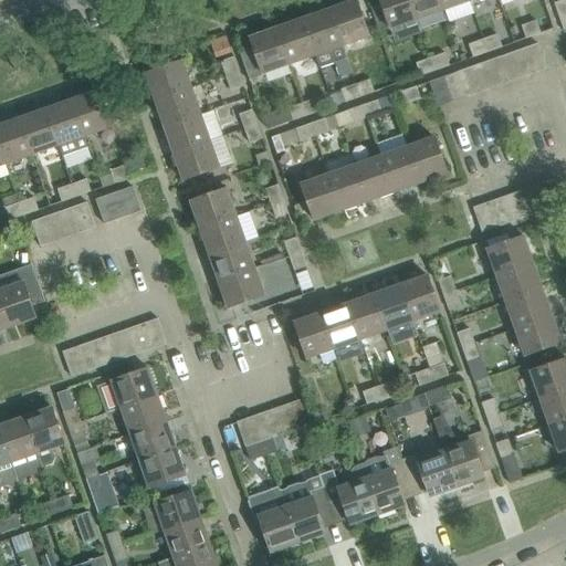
[(369,38),(364,21),(356,0),(329,10),(343,46),(369,38)]
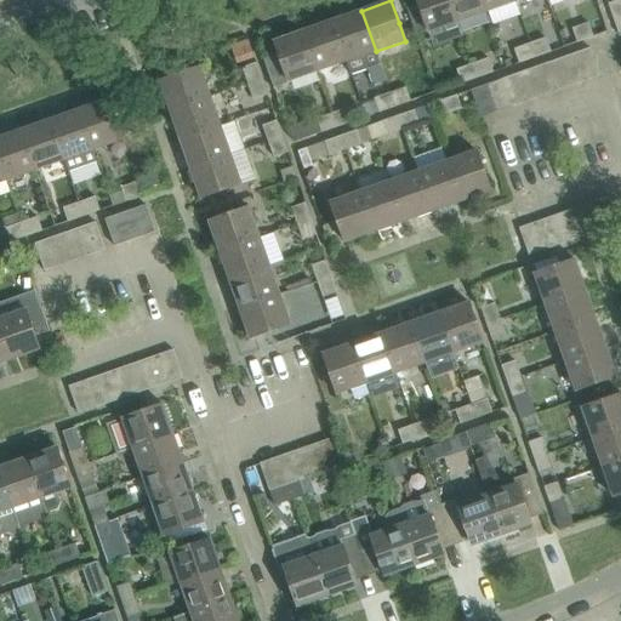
[(416,0),(428,32),(459,22),(450,0),(416,0)]
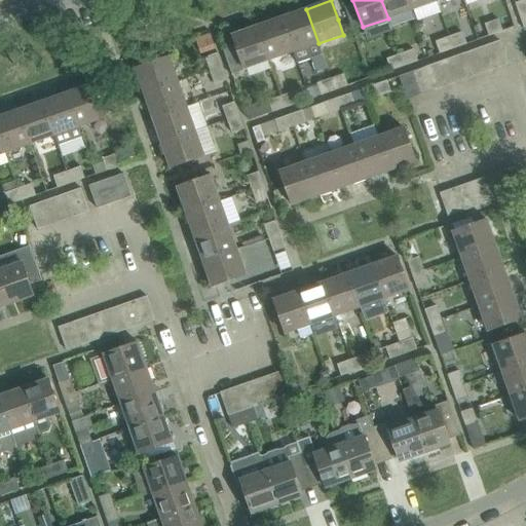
[(381,0),(388,19),(412,9),(408,0),(381,0)]
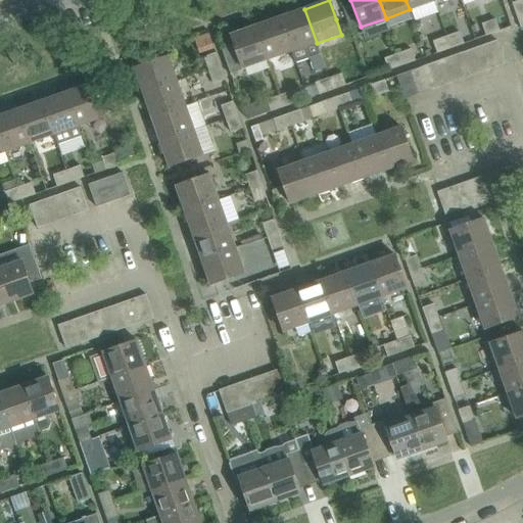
[(406,0),(410,9),(434,1),(433,0),(406,0)]
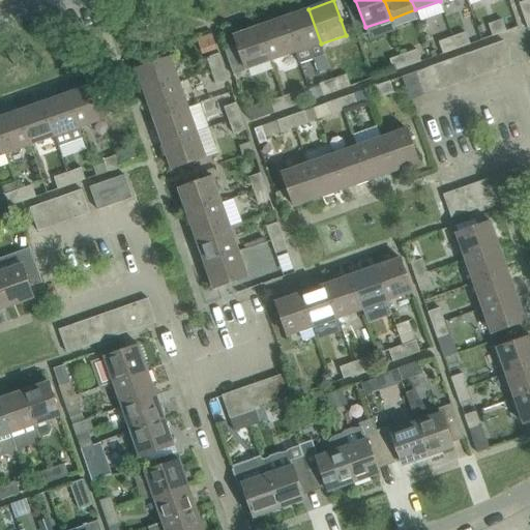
[(524,17),(529,13),(529,0),(527,0),(519,3),(524,17)]
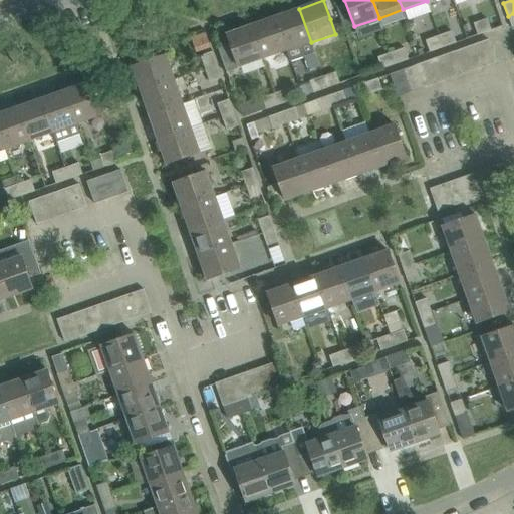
[(287,51),(311,42),(299,9),(275,17),(287,51)]
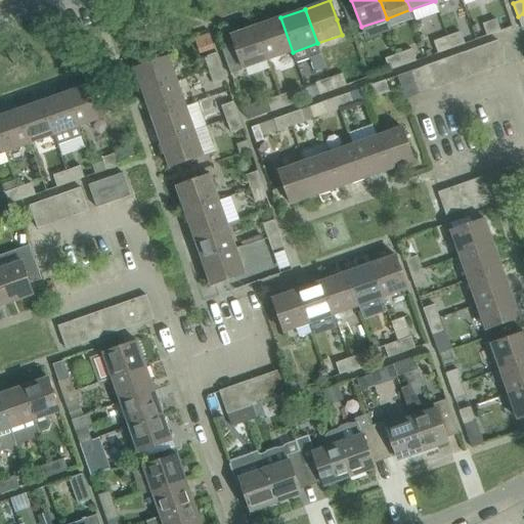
[(268,60),(293,52),(280,17),(257,26),(268,60)]
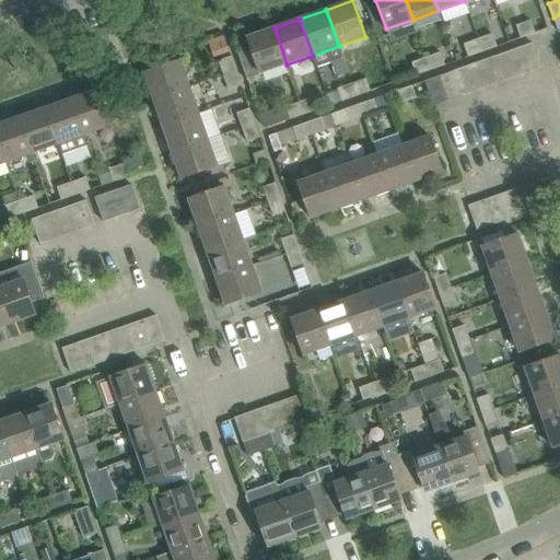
[(521,38),(535,33),(531,21),(516,25),(521,38)]
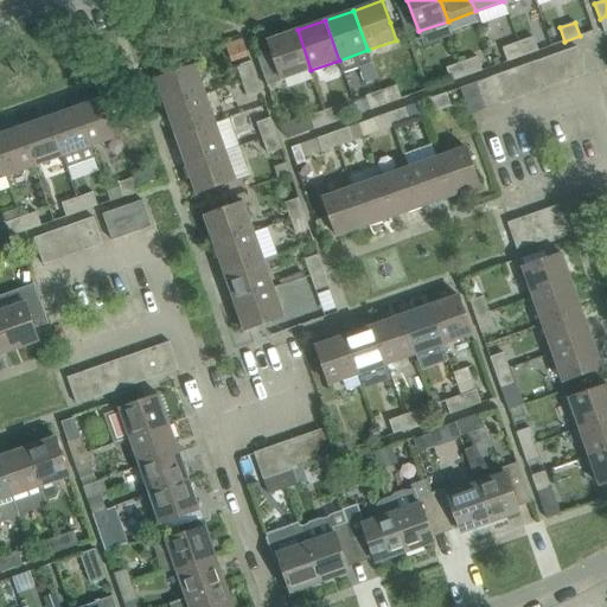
[(282,80),(311,70),(298,30),(268,40),(282,80)]
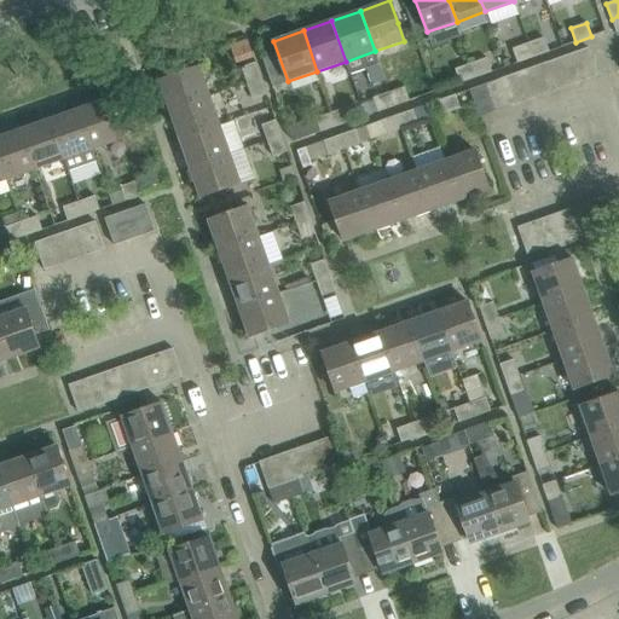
[(528,44),(533,57),(549,51),(544,38),(528,44)]
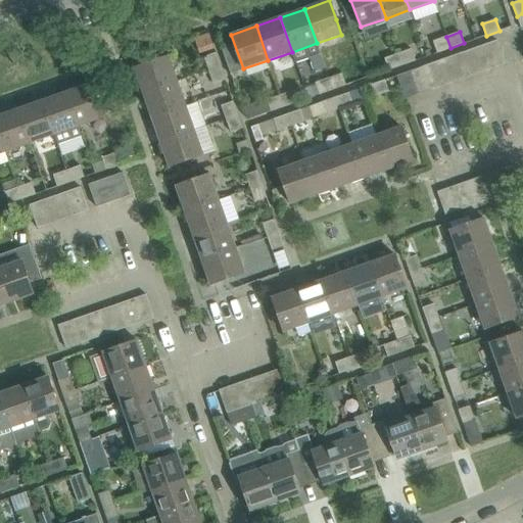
[(437,53),(450,48),(446,37),(433,41),(437,53)]
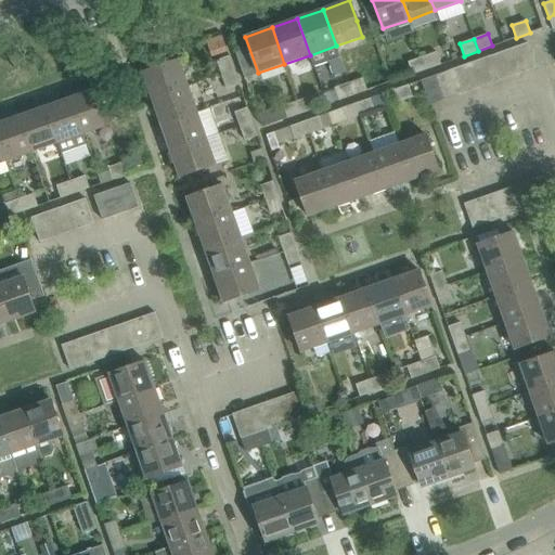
[(513,48),(521,73),(536,67),(527,43),(513,48)]
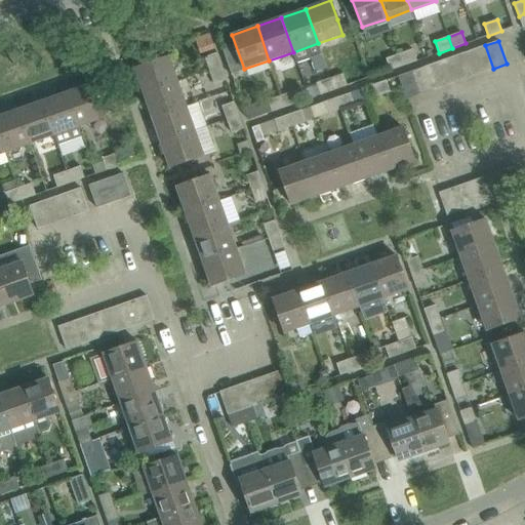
[(473,49),(481,73),(493,69),(485,45),(473,49)]
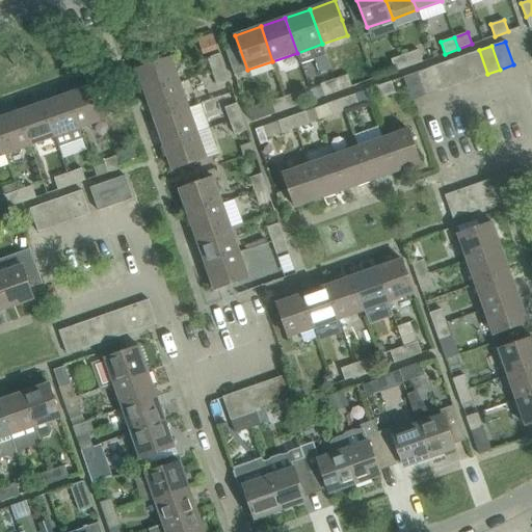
[(405,54),(409,67),(423,61),(419,50),(405,54)]
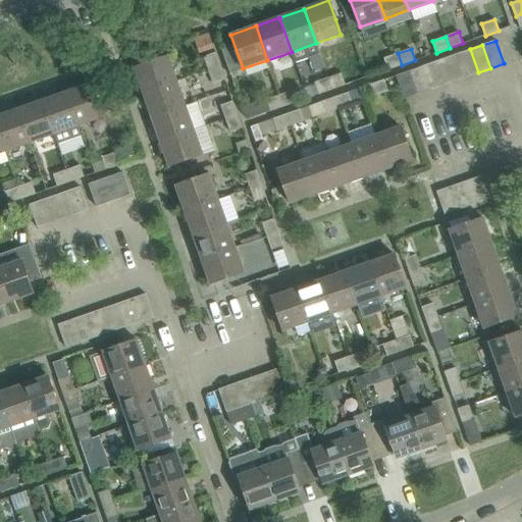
[(458,54),(466,76),(478,72),(470,49),(458,54)]
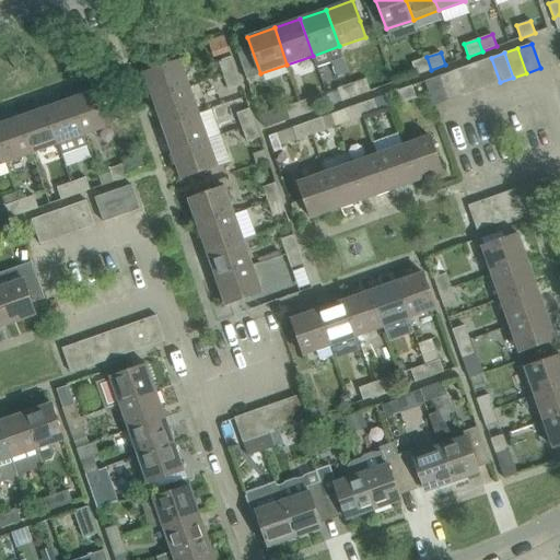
[(224,76),(236,71),(231,57),(219,61),(224,76)]
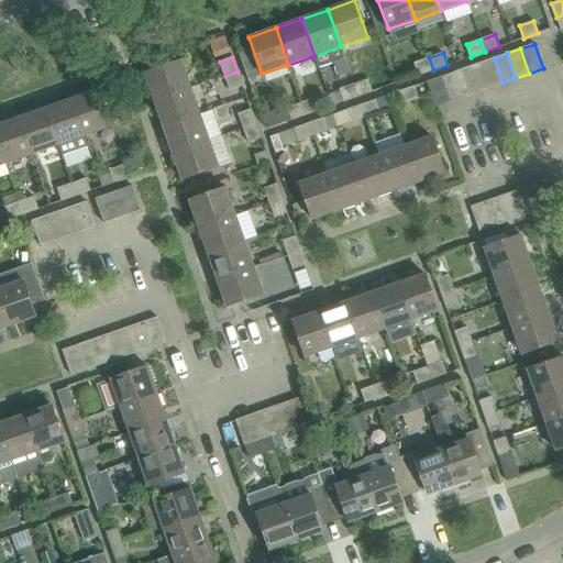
[(419,75),(433,70),(429,57),(415,63),(419,75)]
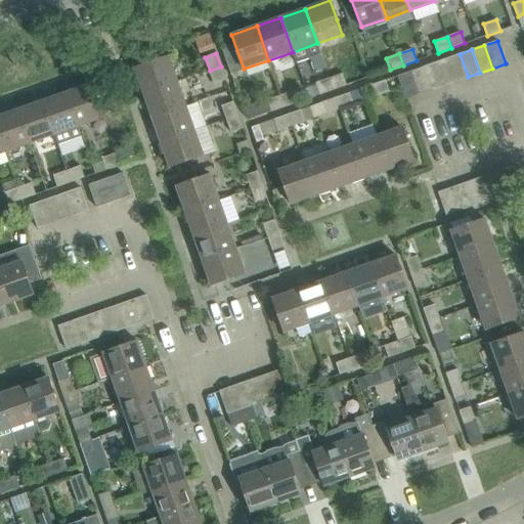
[(447,58),(455,82),(468,77),(460,54),(447,58)]
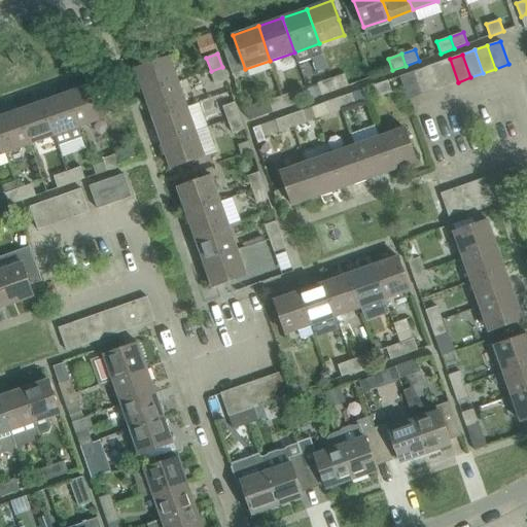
[(179,82),(177,76),(170,57),(136,69),(144,95),(179,82)]
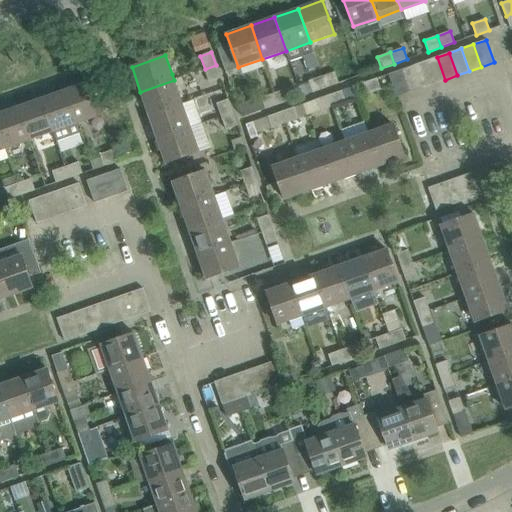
[(425,61),(433,84),(445,80),(437,57),(425,61)]
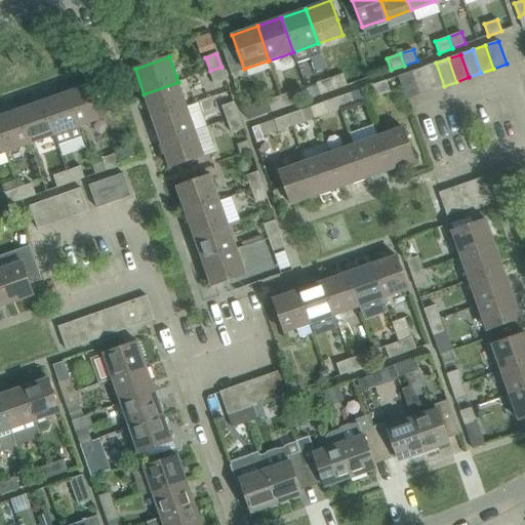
[(423,68),(432,90),(444,86),(436,63),(423,68)]
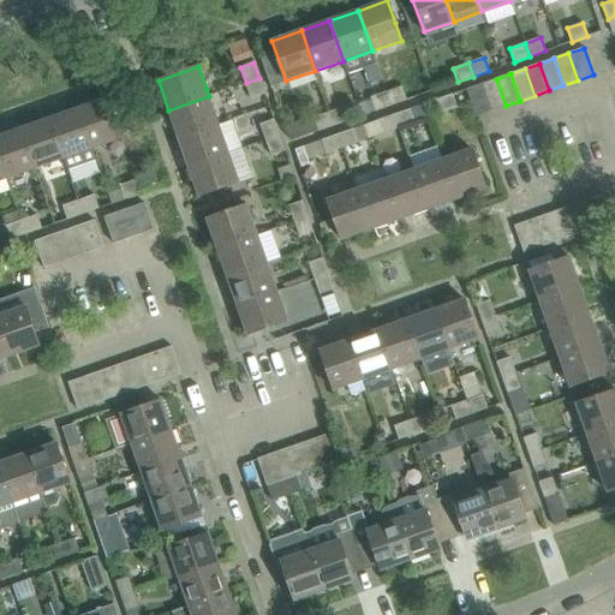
[(260,78),(246,83),(251,99),(266,94),(260,78)]
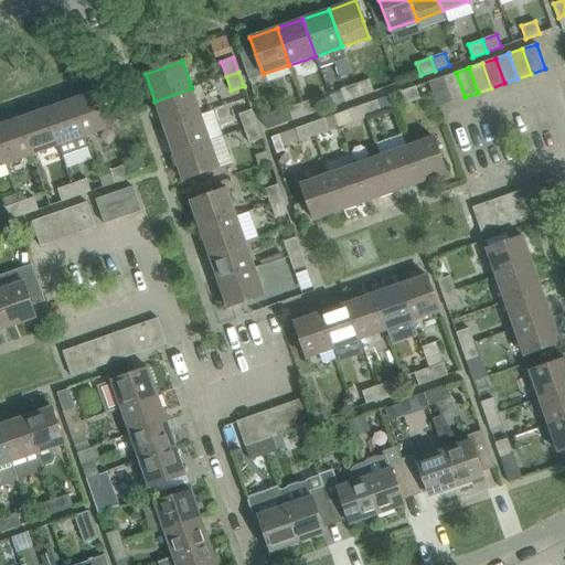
[(443,77),(451,102),(465,97),(456,73),(443,77)]
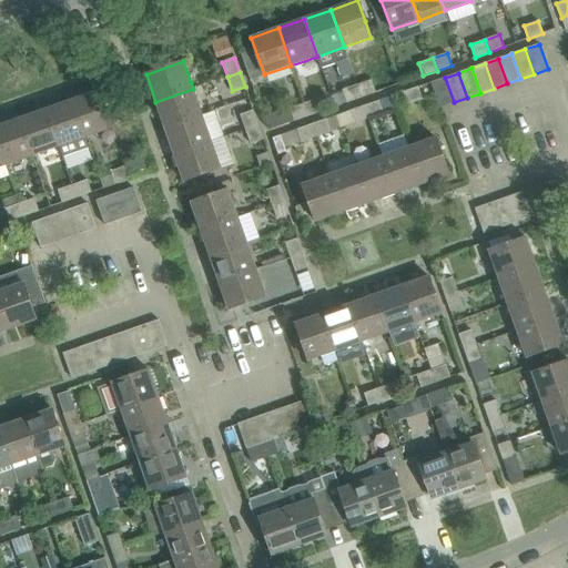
[(437,100),(439,108),(454,102),(445,78),(430,82),(437,100)]
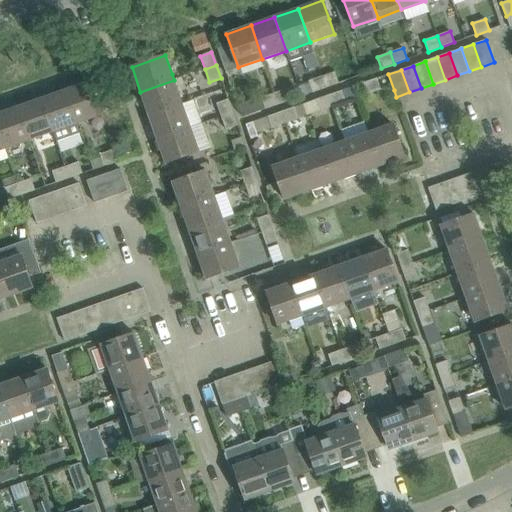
[(322,76),(326,88),(338,83),(334,72),(322,76)]
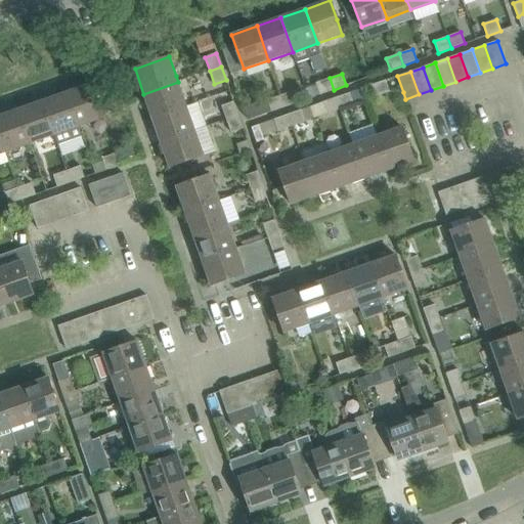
[(376,97),(389,92),(403,92),(397,76),(372,85),(376,97)]
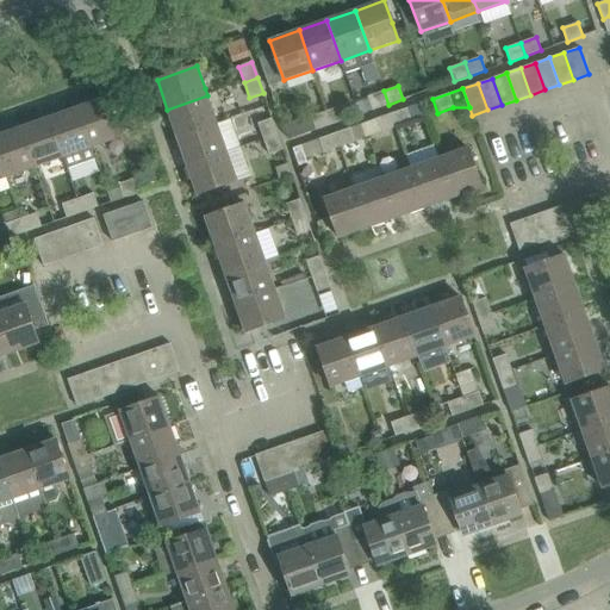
[(372,110),(388,105),(384,91),(367,97),(372,110)]
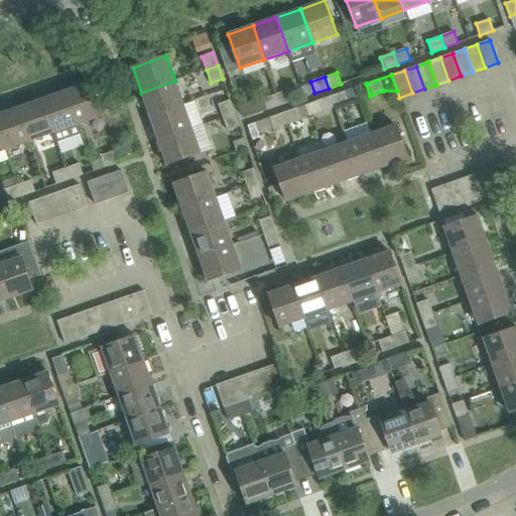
[(150,116),(183,105),(175,81),(141,93),(150,116)]
